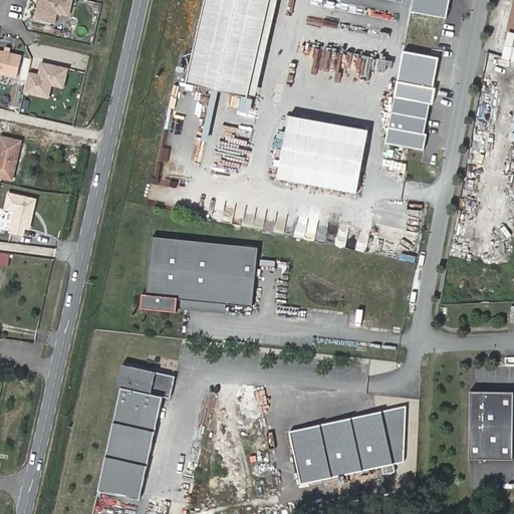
[(66,21),(70,0),(38,0),(33,25),(51,29),(54,18),(66,21)]
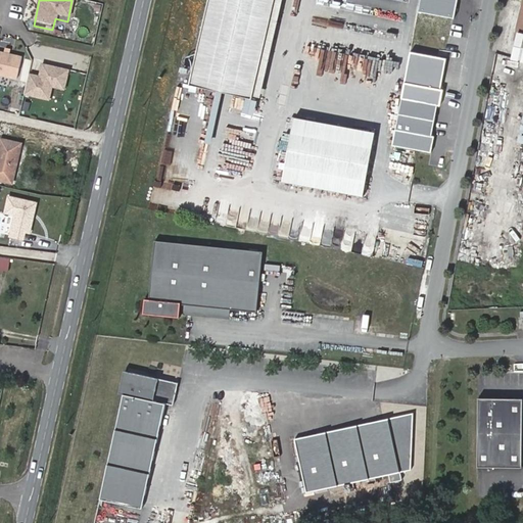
[(242,98),(264,0),(197,0),(179,84),(242,98)]
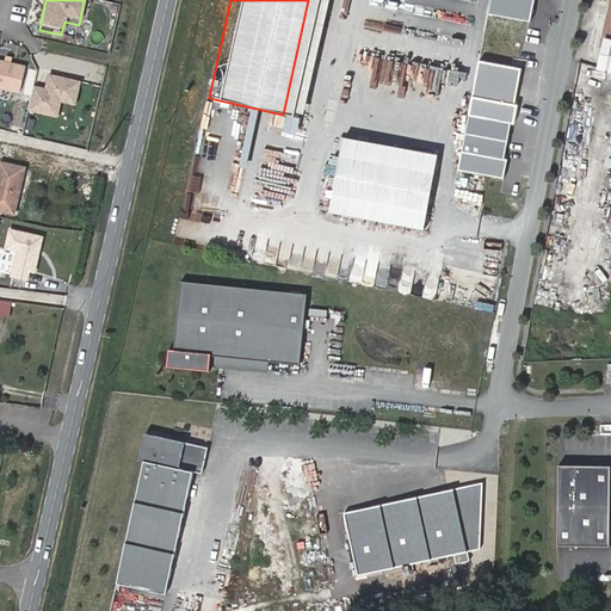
[(610,69),(610,6),(600,67),(610,69)]
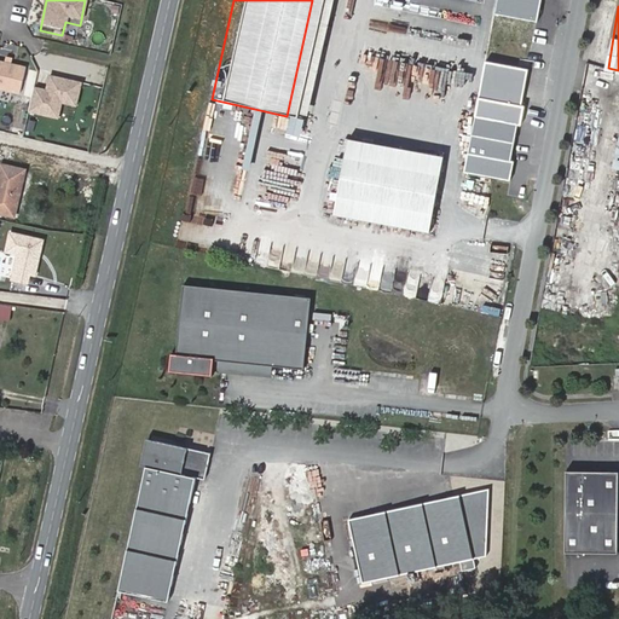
[(0,88),(21,94),(25,69),(0,63),(0,88)]
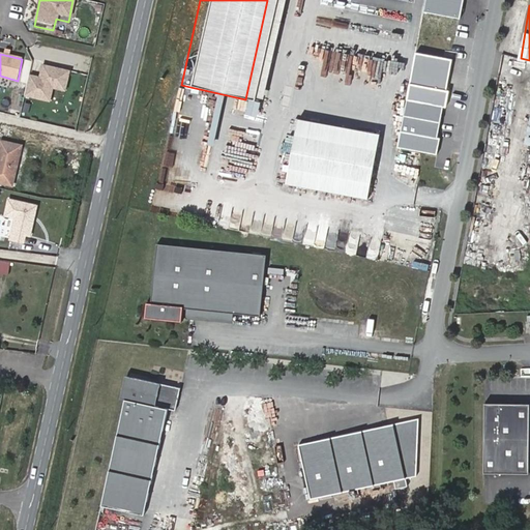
[(64,92),(69,72),(42,66),(39,79),(29,76),(24,96),(50,102),(53,89),(64,92)]
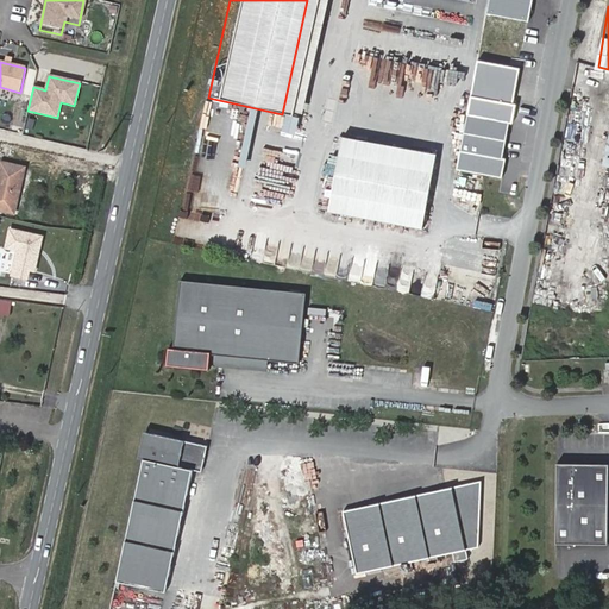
[(489,154),(491,135),(477,133),(475,152),(489,154)]
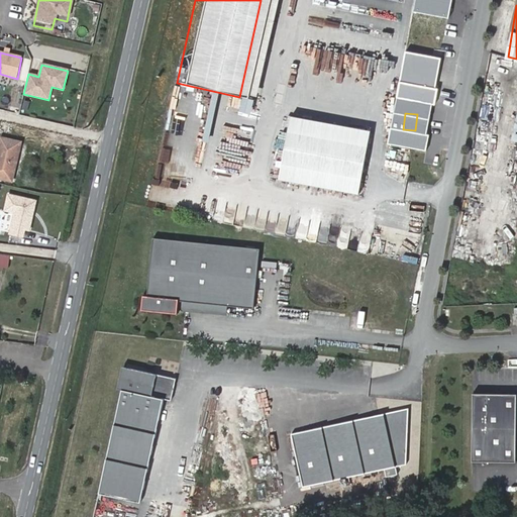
[(370,130),(289,115),(278,178),(357,193),(370,130)]
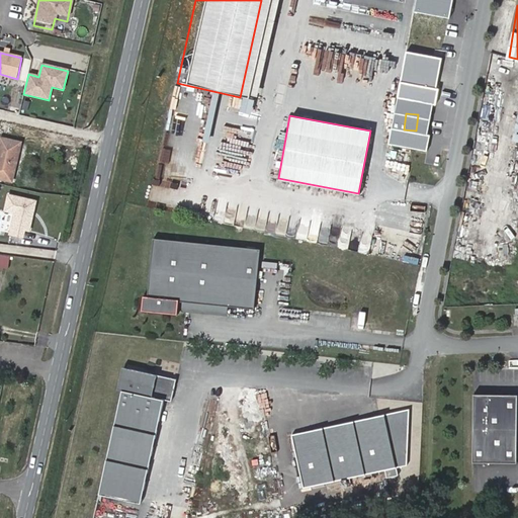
[(21,142),(1,137),(0,141),(0,177),(12,181),(21,142)]
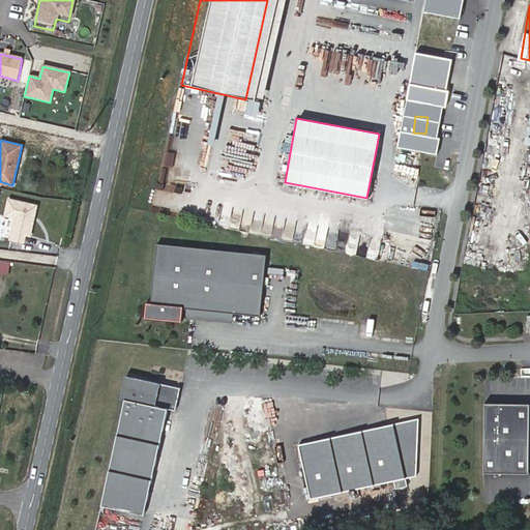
[(407,182),(415,184),(417,171),(409,170),(407,182)]
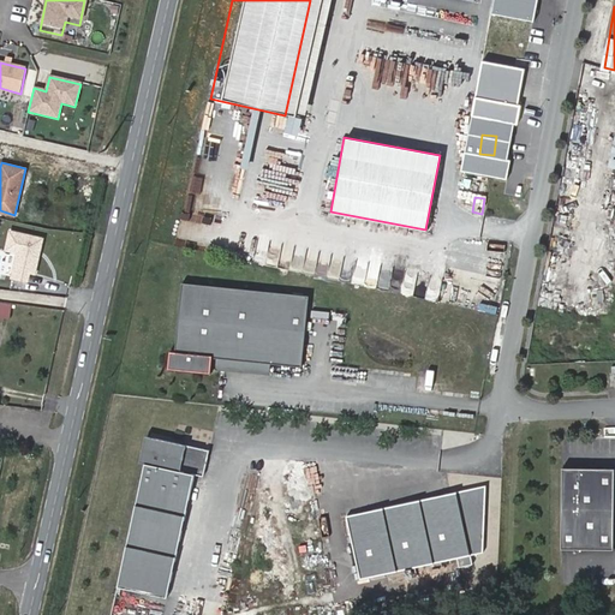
[(296,364),(302,292),(172,281),(165,350),(160,350),(159,366),(202,371),(202,368),(203,356),(263,362),(296,364)]
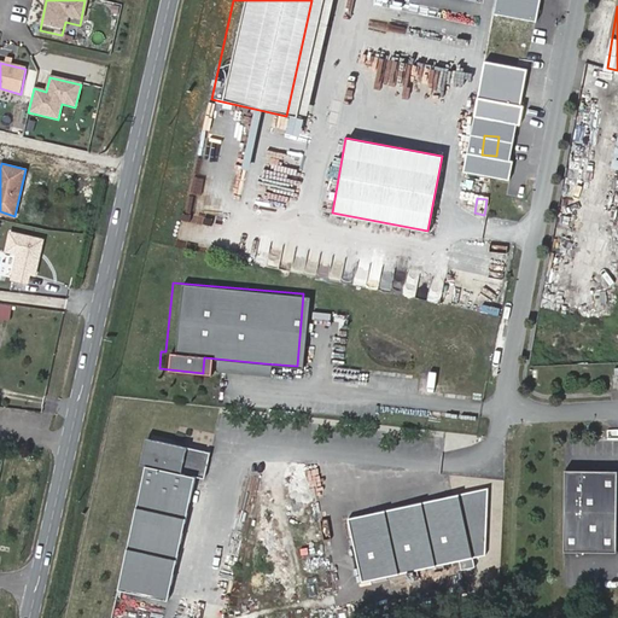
[(204,357),(203,369),(263,374),(264,363),(204,357)]
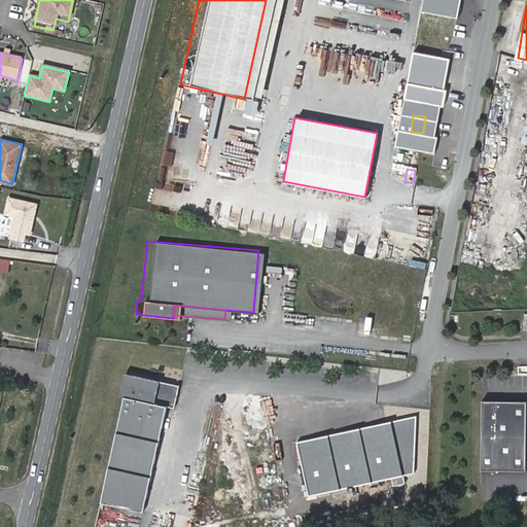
[(101,501),(143,511),(167,405),(174,406),(179,384),(125,372),(119,394),(125,395),(101,501)]
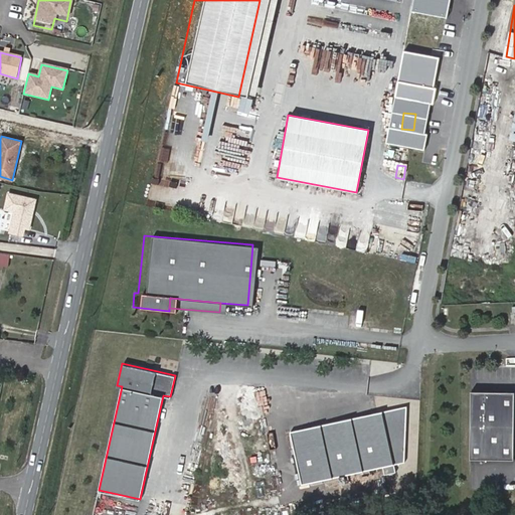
[(514,461),(514,426),(514,390),(471,390),(470,460),(514,461)]
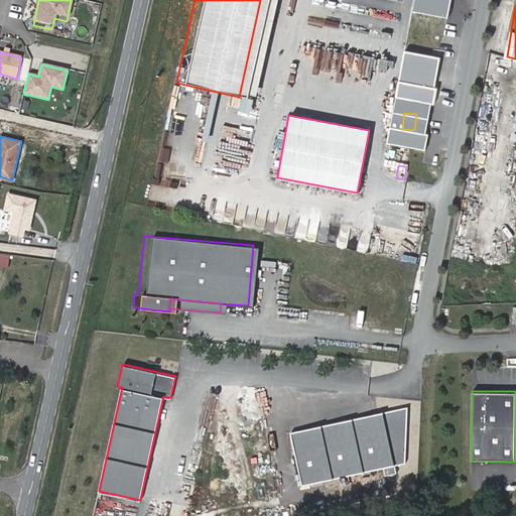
[(404,465),(407,408),(289,433),(300,486),(363,473),(365,481),(376,479),(374,471),(404,465)]
